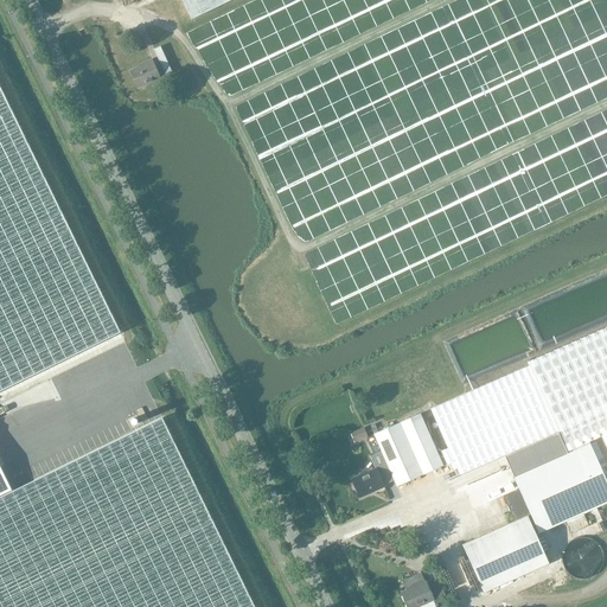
[(181,0),(191,19),(231,0),(181,0)]
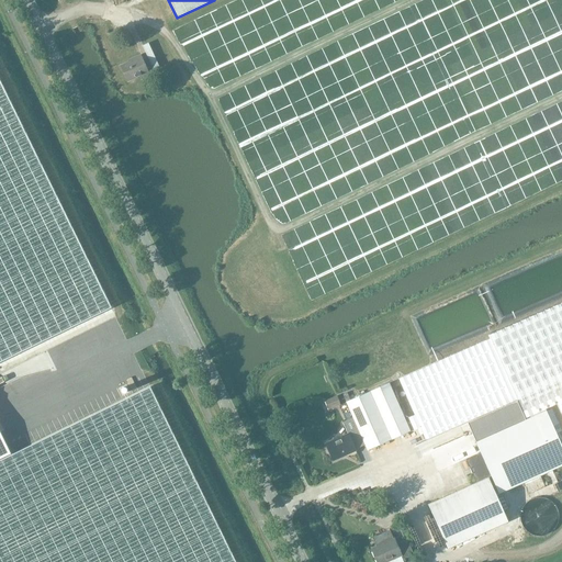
[(133,60),(121,66),(127,81),(147,72),(144,64),(152,60),(149,54),(142,58),(141,56),(133,59),(133,60)]
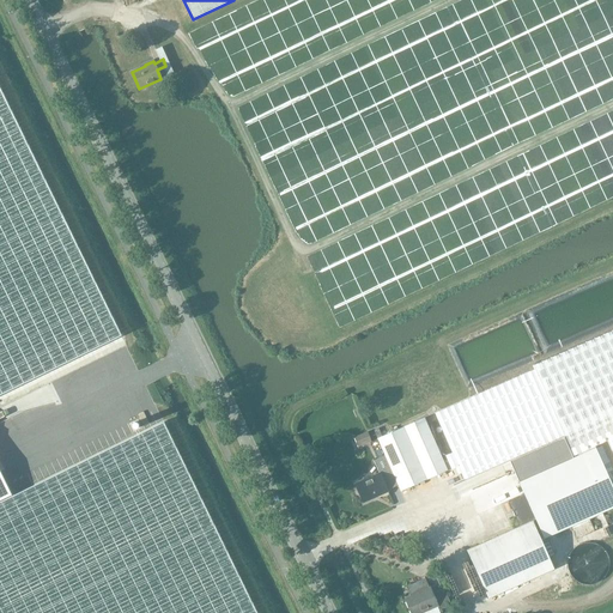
[(0,89),(0,394),(121,335),(0,89)]
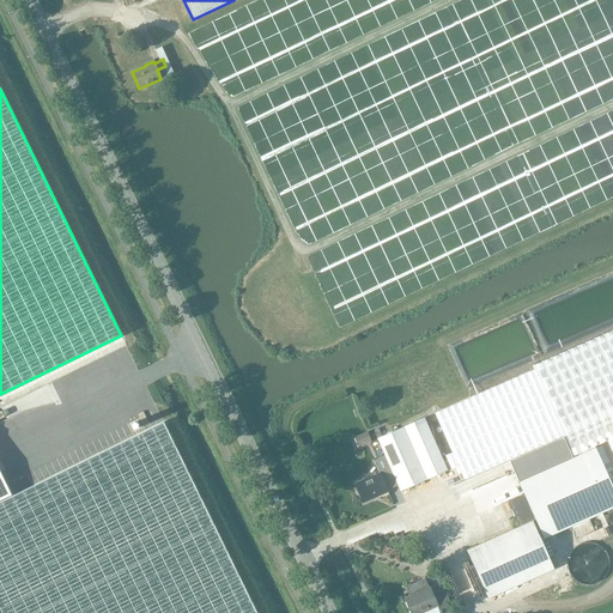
[(534,370),(435,413),(453,453),(445,456),(451,469),(459,466),(465,480),(520,455),(563,436),(564,437),(572,456),(607,441),(612,455),(612,331),(533,366),(534,370)]
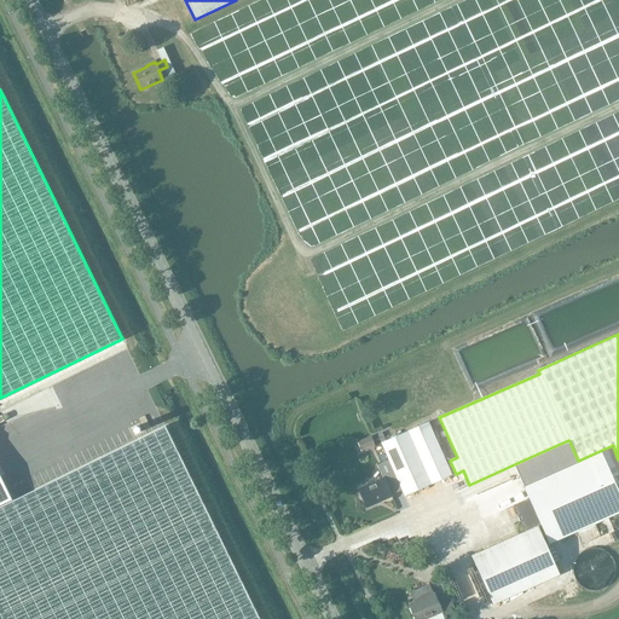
[(404,496),(451,475),(428,422),(381,443),(394,474),(383,479),(358,490),(366,507),(391,496),(389,492),(400,487),(404,496)]
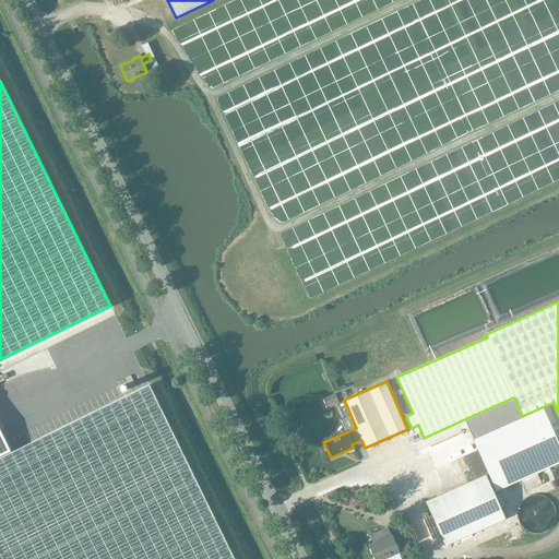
[(0,558),(234,558),(149,385),(11,452),(0,429),(0,558)]
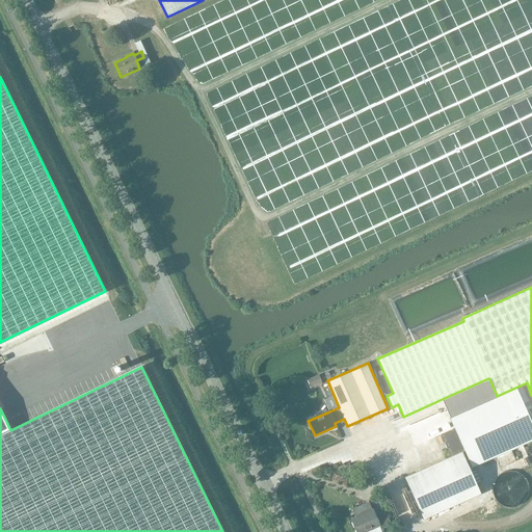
[(318,375),(307,380),(310,388),(322,383),(318,375)]
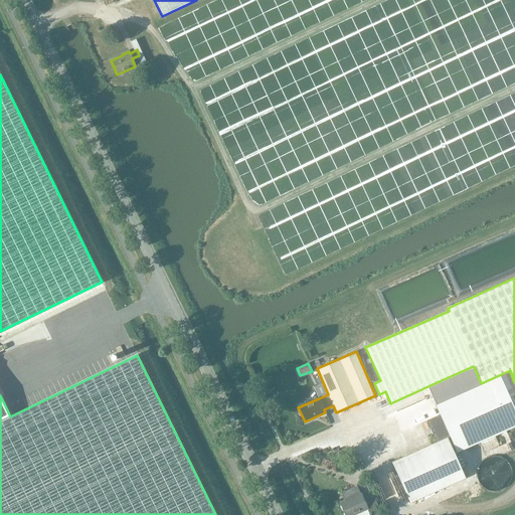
[(441,391),(432,395),(436,405),(482,385),(481,383),(474,367),(437,382),(441,391)]
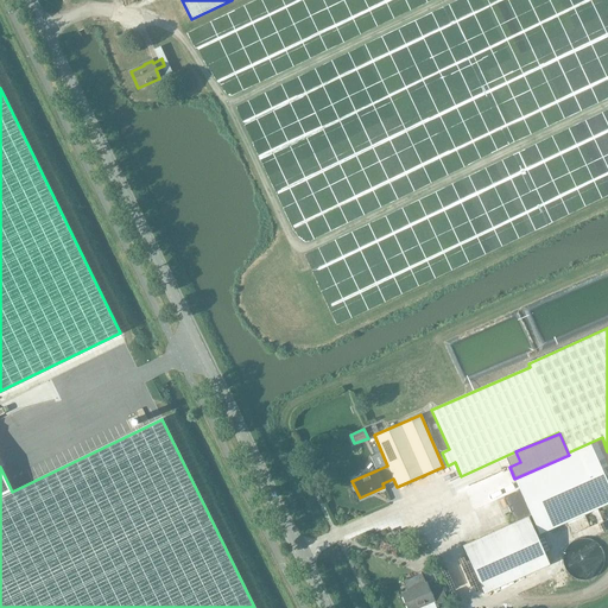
[(519,489),(502,498),(504,498),(505,498),(508,506),(507,507),(507,508),(510,507),(511,512),(510,512),(510,513),(512,512),(515,521),(514,521),(514,523),(515,523),(527,517),(536,536),(607,502),(607,485),(601,469),(607,467),(596,443),(569,455),(514,479),(519,489)]
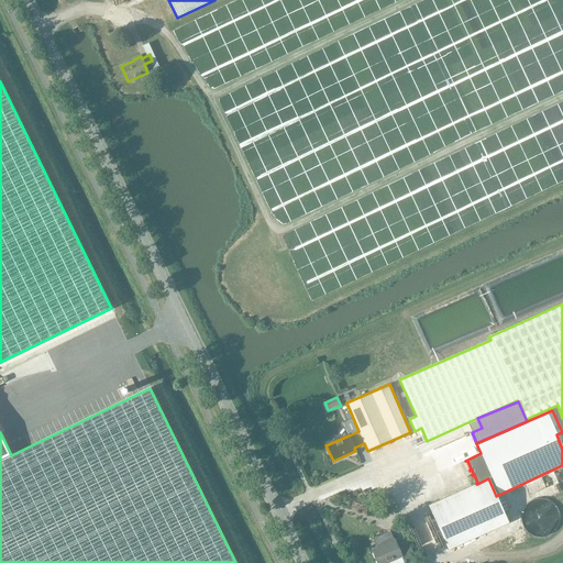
[(428,506),(448,550),(508,522),(500,506),(504,505),(500,497),(497,498),(496,496),(488,478),(477,484),(476,484),(428,506)]
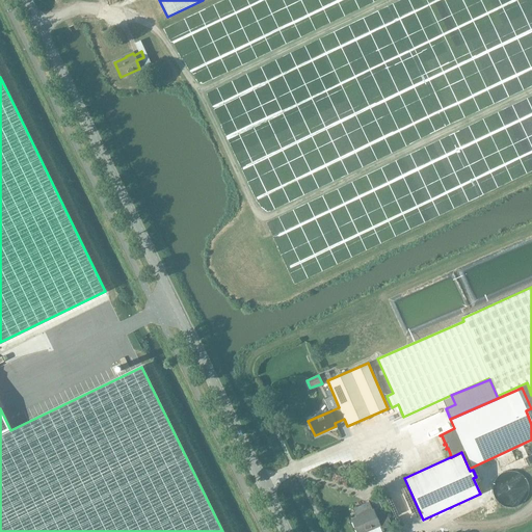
[(352,509),(355,517),(351,520),(356,531),(364,531),(379,526),(380,530),(391,525),(384,510),(375,514),(373,510),(372,510),(369,502),(352,509)]
